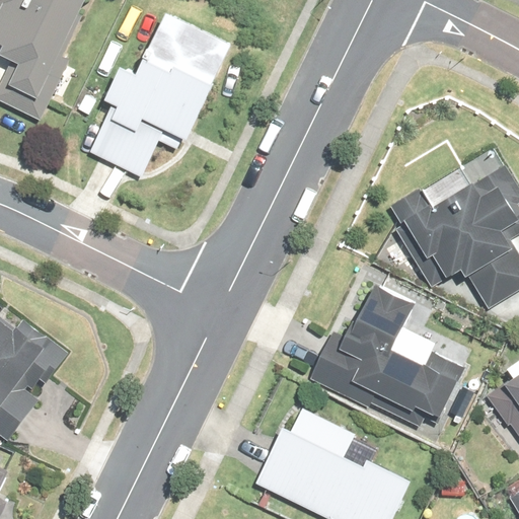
[(63,56),(86,0),(0,0),(0,42),(3,43),(0,49),(0,52),(10,57),(0,80),(0,97),(44,116),(68,58),(63,56)]
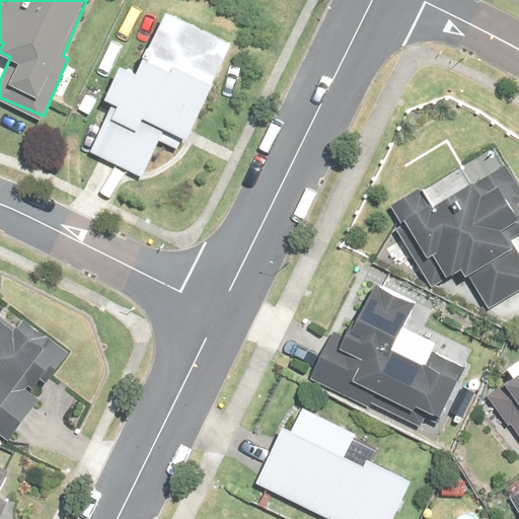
[(182,149),(232,45),(169,14),(145,64),(133,59),(129,66),(115,96),(90,149),(139,172),(156,136),(182,149)]
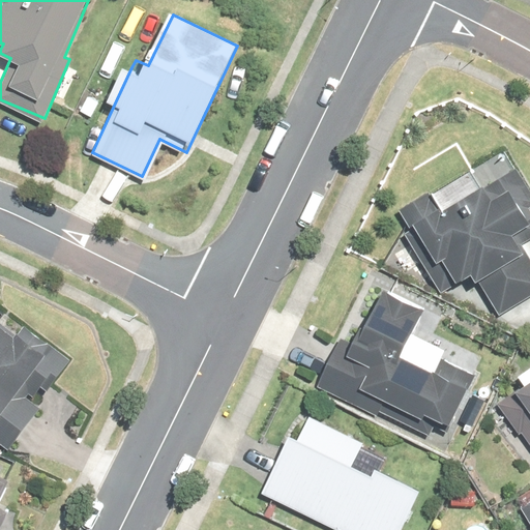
[(467,167),(399,206),(430,261),(437,257),(449,277),(462,270),(468,280),(474,276),(496,314),(529,292),(529,262),(518,242),(529,234),(529,215),(526,209),(529,206),(529,196),(503,151),(484,163),(493,177),(478,186),(467,167)]
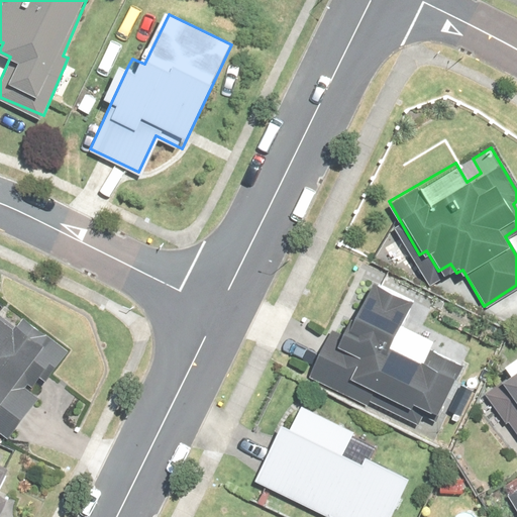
[(322,341),(305,375),(360,402),(367,389),(406,407),(408,404),(433,417),(459,366),(427,349),(420,364),(383,345),(405,299),(370,281),(359,301),(355,299),(332,346),(322,341)]
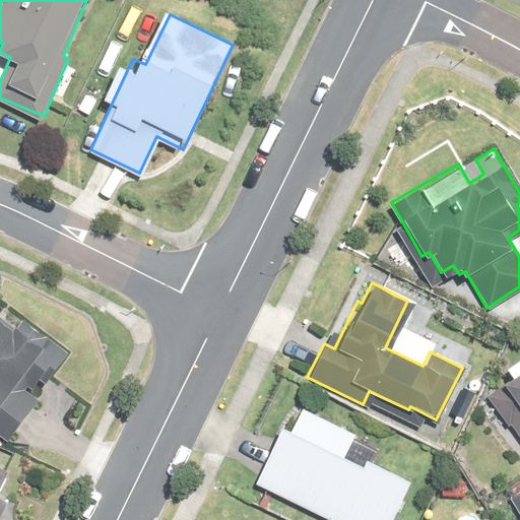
[(37,322),(31,327),(0,302),(0,433),(8,439),(43,396),(27,384),(35,375),(46,384),(72,350),(37,322)]
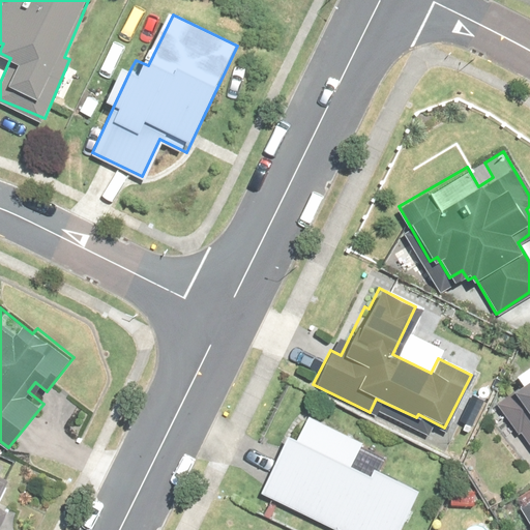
[(529,365),(520,374),(529,386),(529,365)]
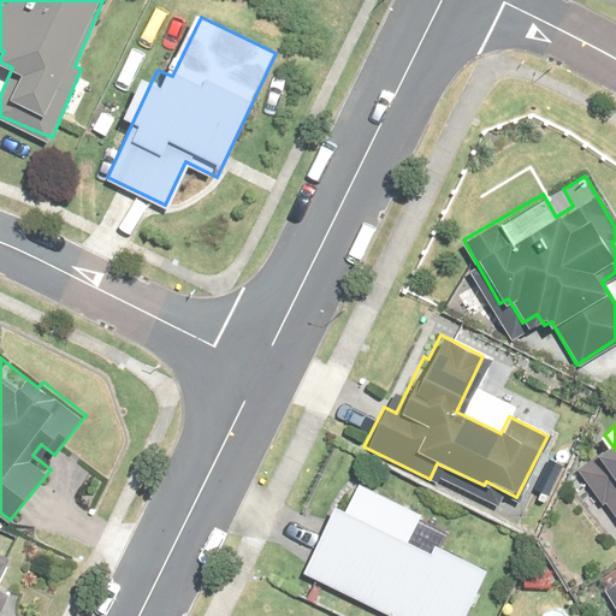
[(331,508),(300,570),(391,615),(463,615),(486,573),(430,544),(426,552),(406,543),(419,515),(355,484),(342,514),(331,508)]
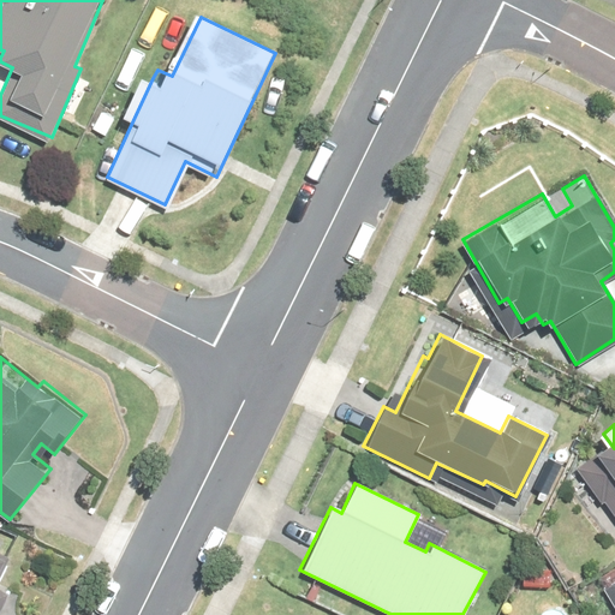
[(614,614),(614,568),(591,586),(611,614),(614,614)]
